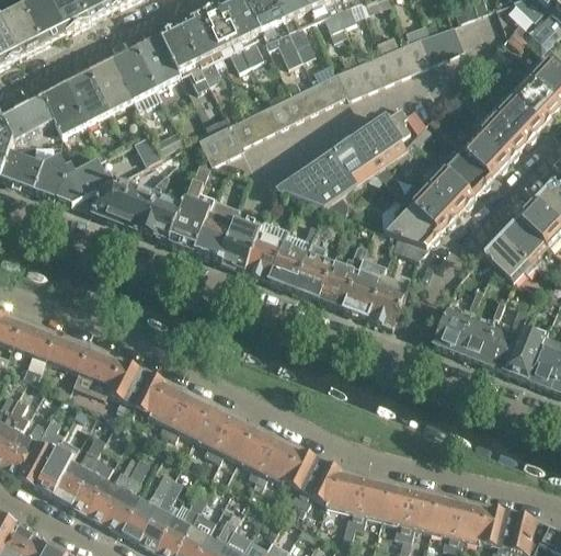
[(9,0),(0,4),(0,16),(21,57),(44,46),(21,0),(9,0)]
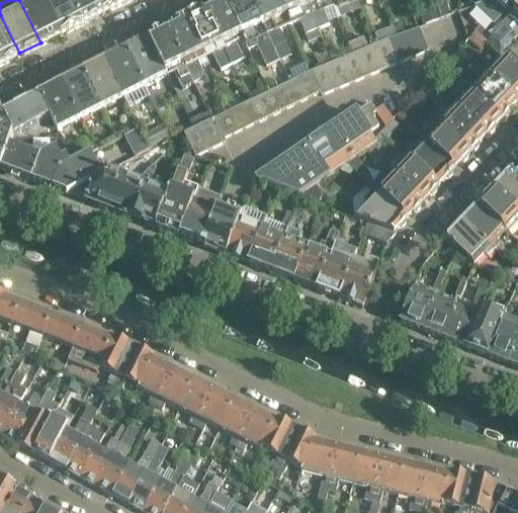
[(19,0),(40,43),(61,32),(62,32),(46,0),(19,0)]
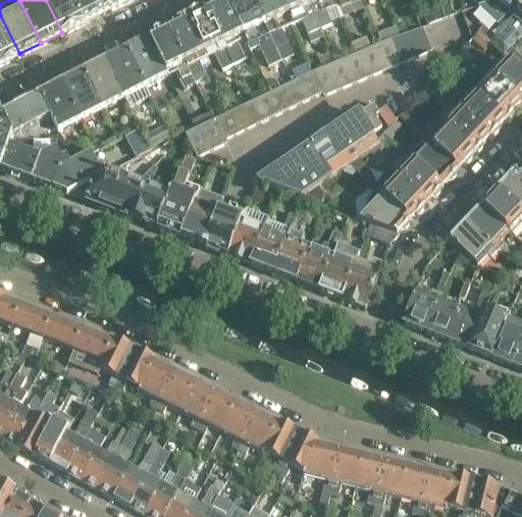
[(46,0),(62,33),(83,21),(84,20),(73,0),(46,0)]
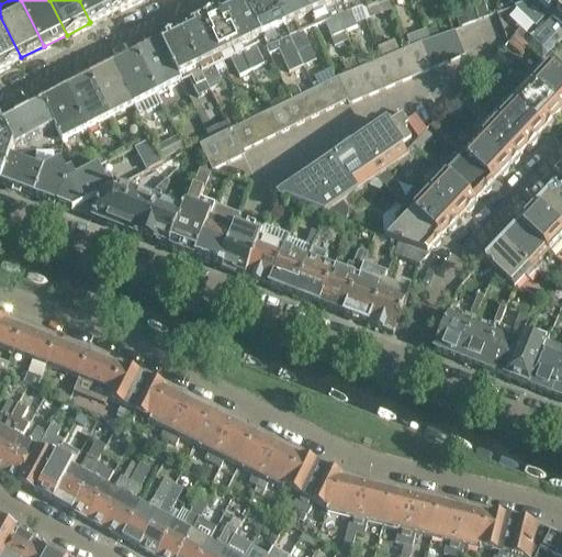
[(79,0),(90,22),(113,11),(108,0),(79,0)]
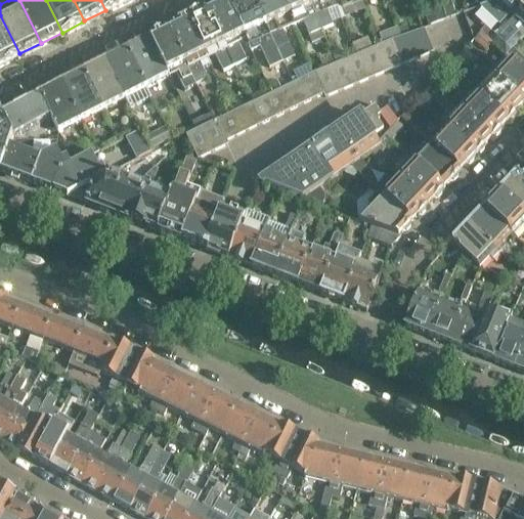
[(100,0),(105,10),(125,0),(100,0)]
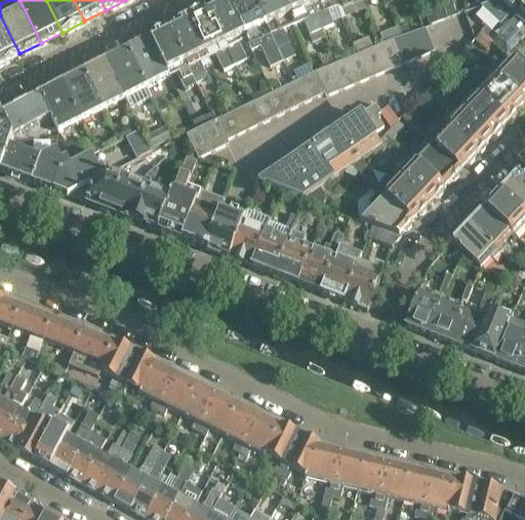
[(220,0),(207,6),(234,63),(247,56),(242,45),(250,41),(246,32),(229,0),(220,0)]
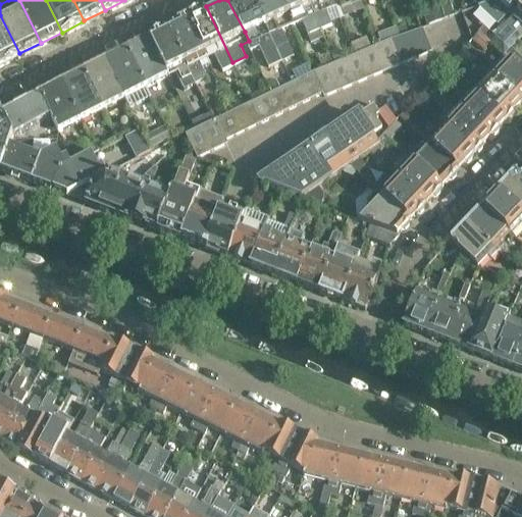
[(227,0),(245,32),(249,41),(259,36),(266,50),(275,46),(254,0),(227,0)]
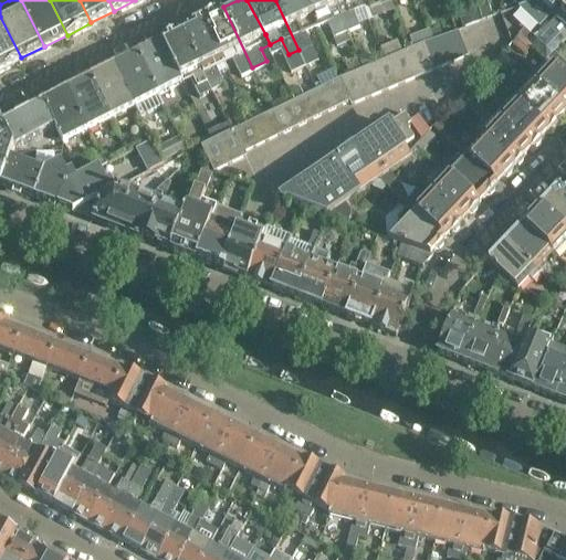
[(275,0),(299,50),(305,63),(318,57),(312,43),(305,28),(316,23),(313,13),(306,0),(275,0)]
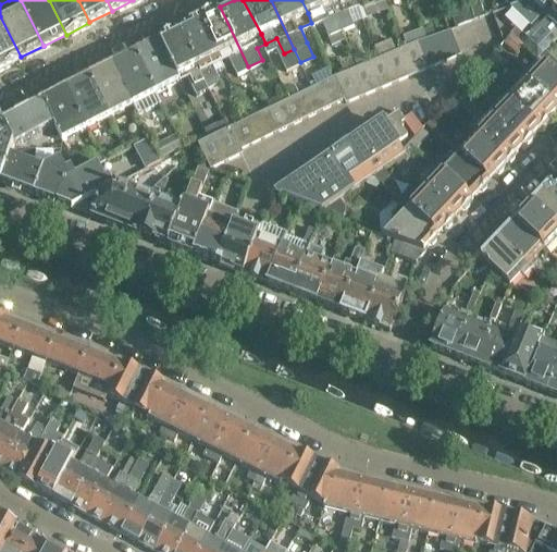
[(301,0),(308,13),(319,8),(330,34),(342,28),(330,0),(301,0)]
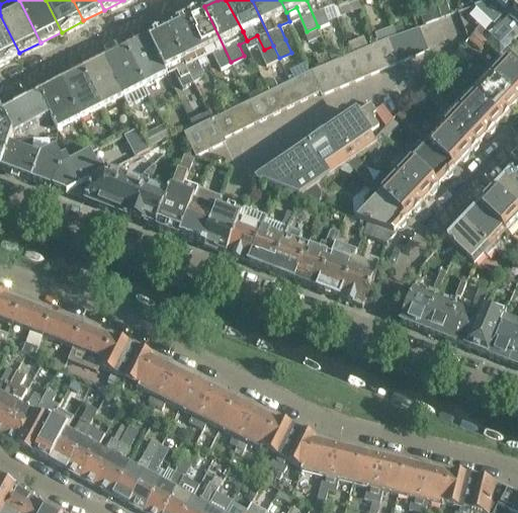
[(307,0),(318,26),(330,20),(325,8),(333,4),(331,0),(307,0)]
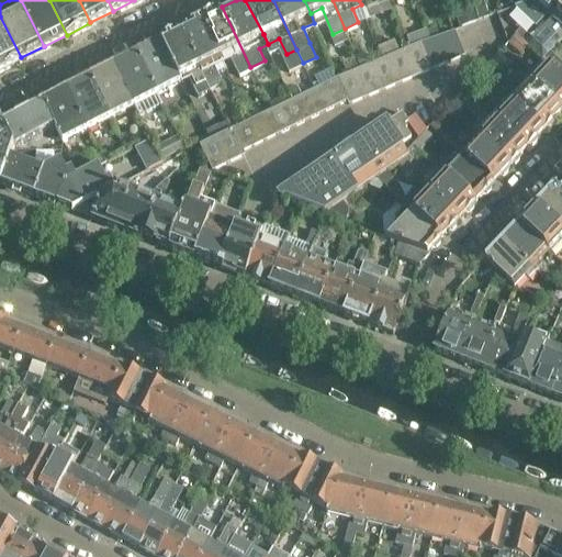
[(359,0),(364,11),(388,2),(386,0),(359,0)]
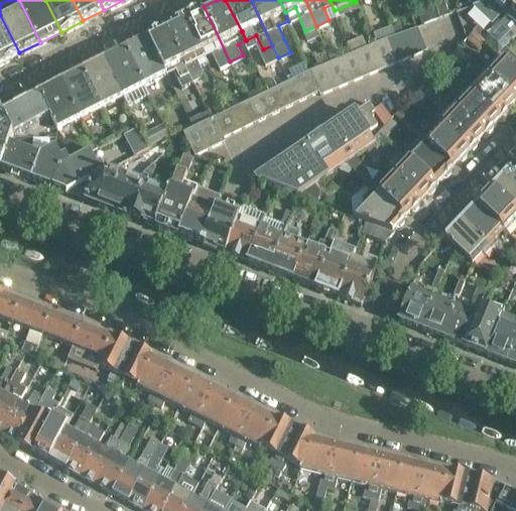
[(447,9),(444,0),(436,0),(433,1),(438,13),(447,9)]
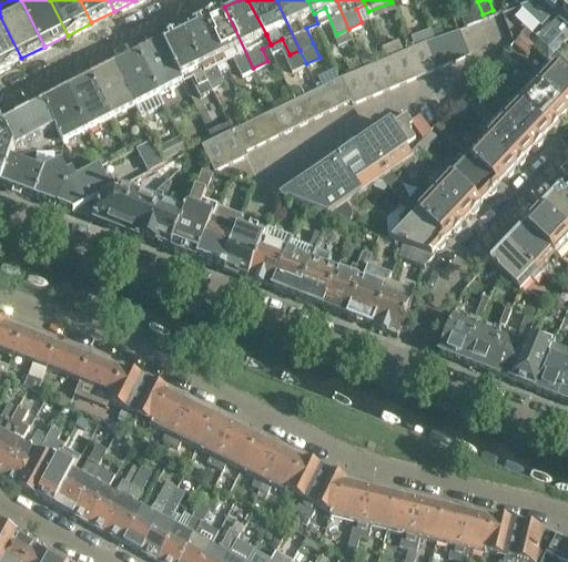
[(541,23),(563,0),(526,0),(519,2),(541,23)]
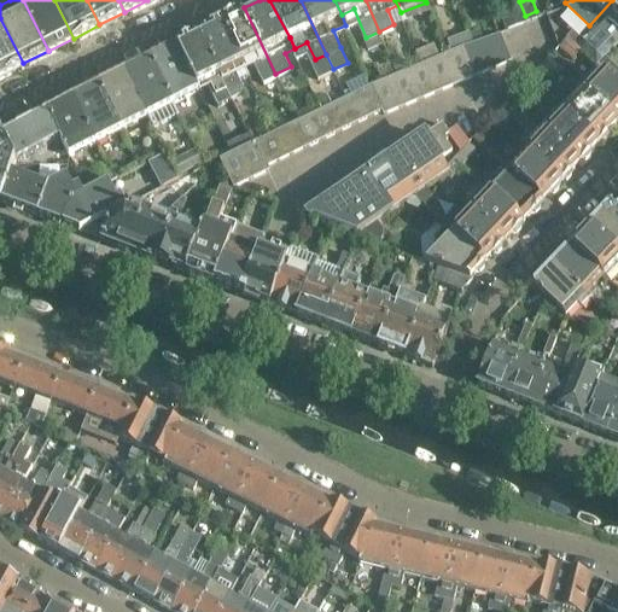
[(612,0),(589,25),(582,33),(575,41),(595,60),(617,36),(617,0),(612,0)]
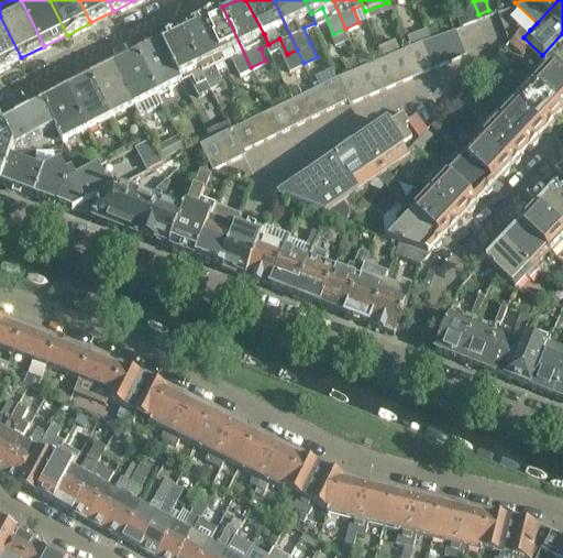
[(477,18),(473,3),(454,10),(460,24),(477,18)]
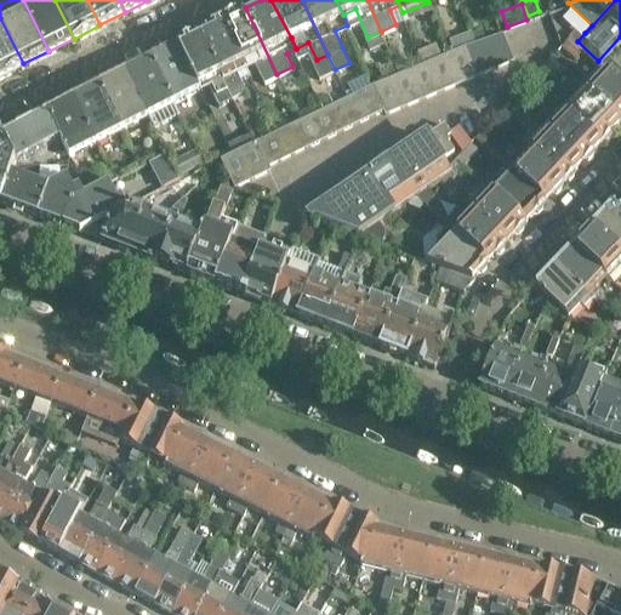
[(245,7),(224,18),(245,60),(254,56),(266,79),(277,74),(245,7)]
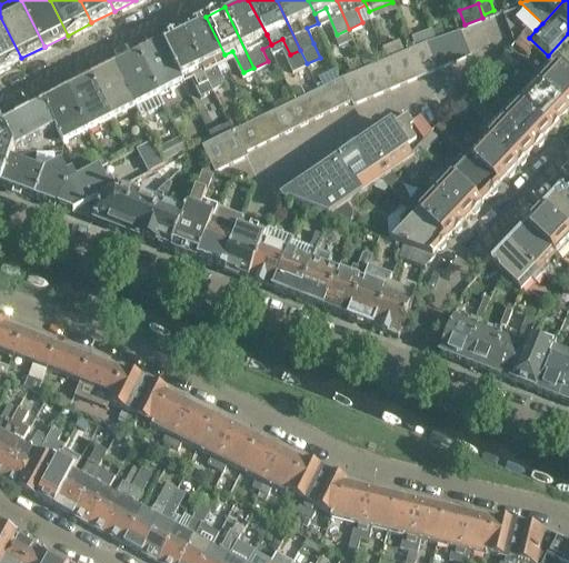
[(0,17),(0,68),(21,58),(0,17)]
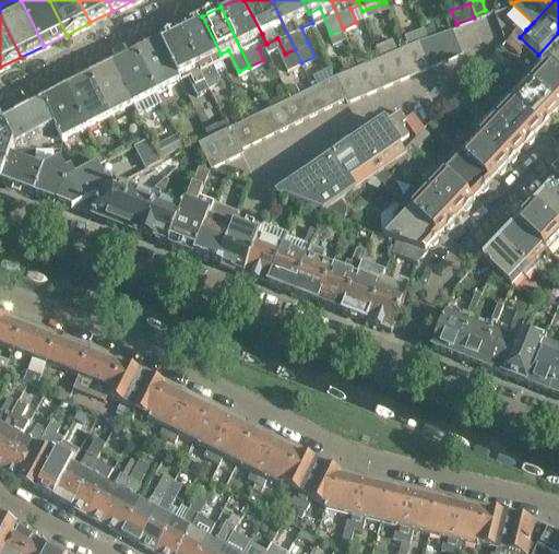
[(202,16),(182,26),(211,85),(222,80),(216,69),(226,65),(221,54),(202,16)]
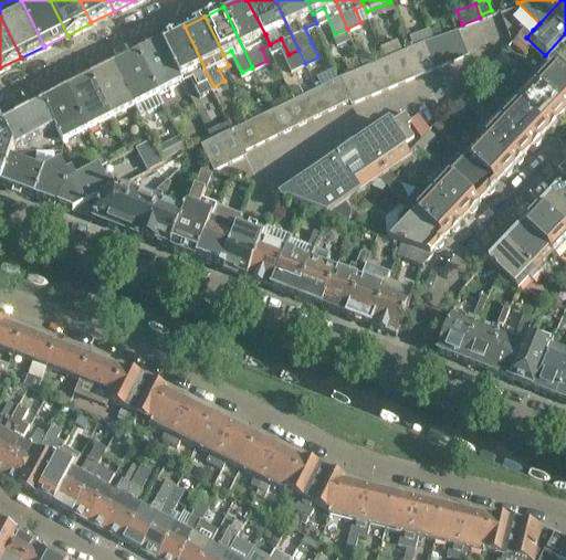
[(533,30),(525,23),(519,30),(520,31),(526,38),(533,30)]
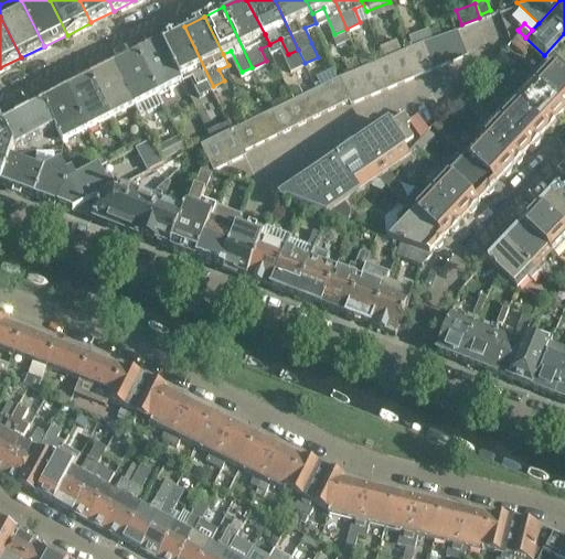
[(440,32),(438,24),(428,28),(430,35),(440,32)]
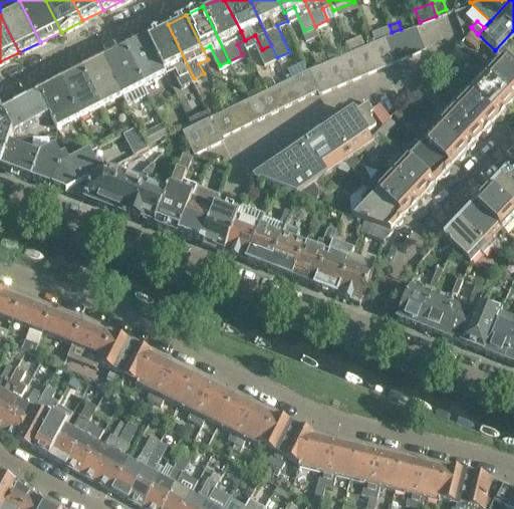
[(168,24),(147,33),(164,68),(172,64),(182,84),(194,78),(168,24)]
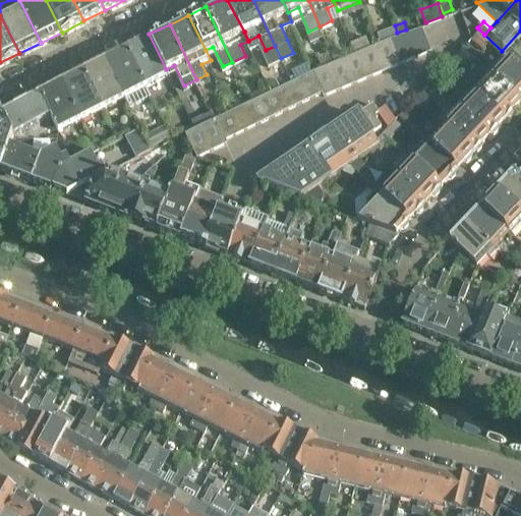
[(397,34),(393,24),(373,33),(378,42),(390,37),(392,36),(397,34)]
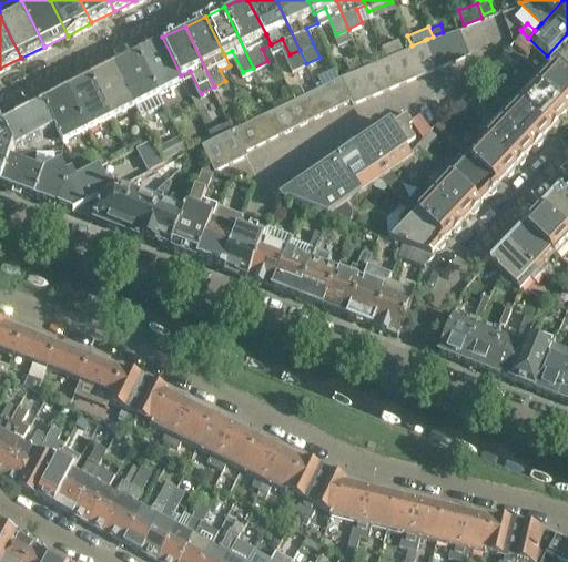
[(427,39),(425,40),(426,40),(436,65),(468,52),(458,28),(433,37),(427,39)]
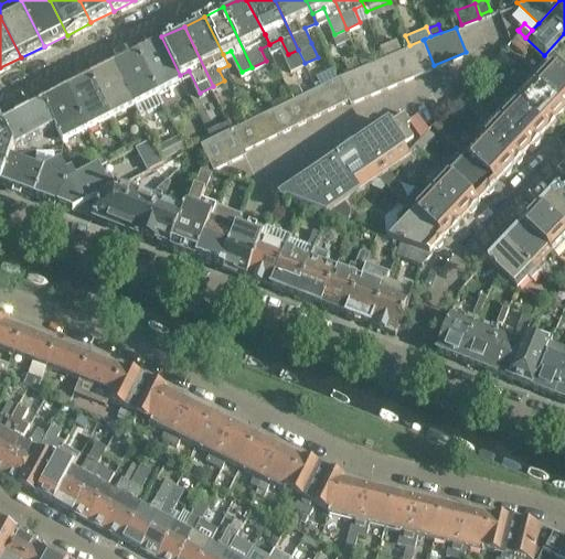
[(350,38),(347,29),(334,34),(338,43),(350,38)]
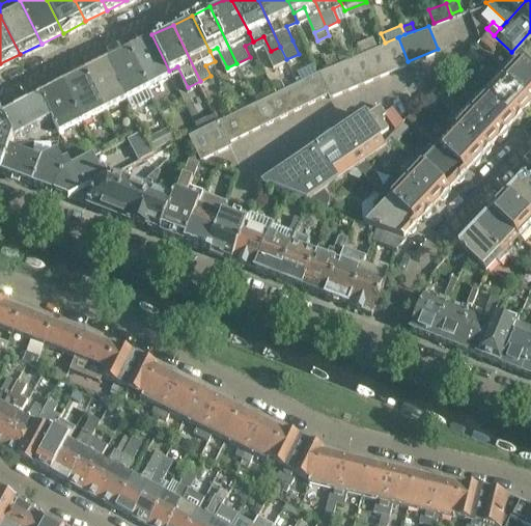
[(494,35),(487,29),(480,36),(492,48),(499,40),(494,35)]
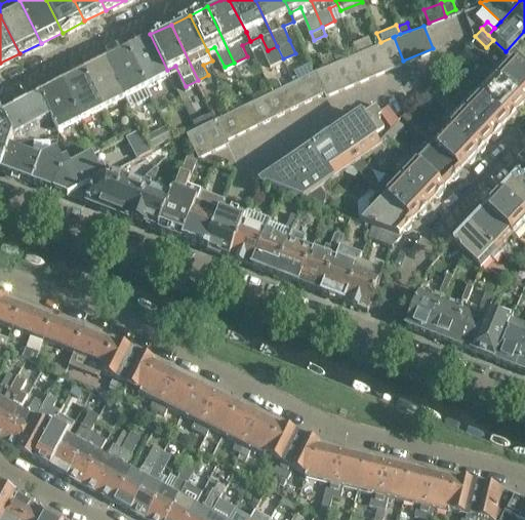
[(150,34),(129,44),(149,84),(169,73),(167,70),(150,34)]
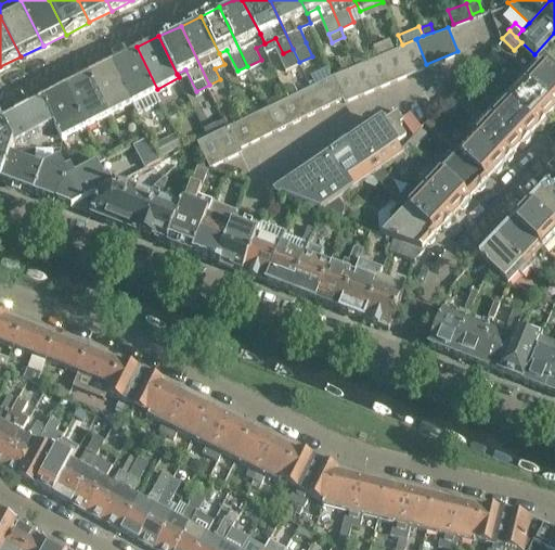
[(395,47),(389,36),(372,43),(377,55),(395,47)]
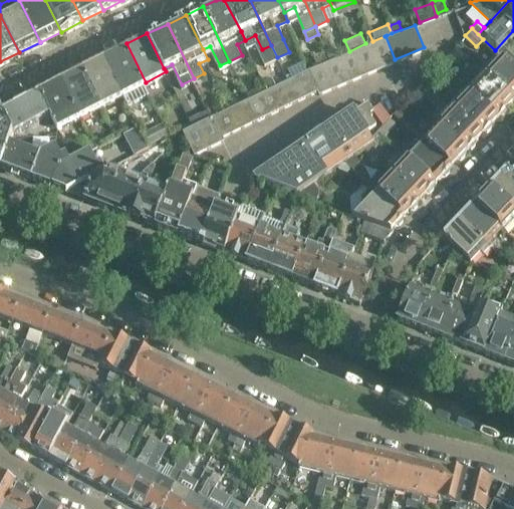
[(317,64),(307,68),(317,87),(318,91),(395,59),(386,36),(384,36),(372,41),(349,51),(328,59),(317,64)]
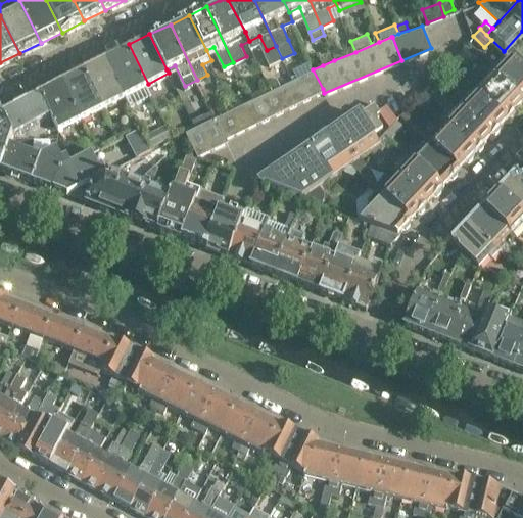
[(522,68),(522,53),(513,43),(506,51),(506,52),(506,53),(522,68)]
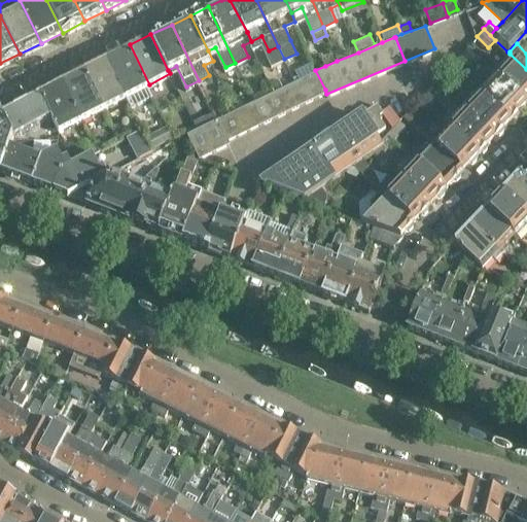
[(130,44),(108,56),(128,95),(149,84),(130,44)]
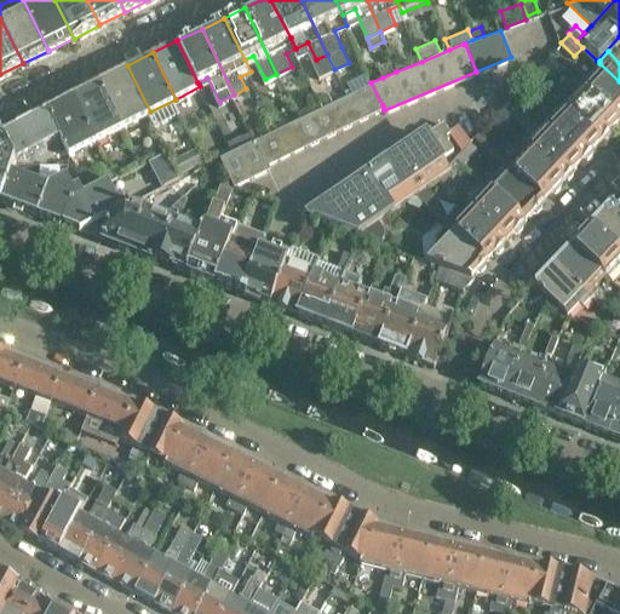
[(417,62),(412,52),(399,57),(403,68),(417,62)]
